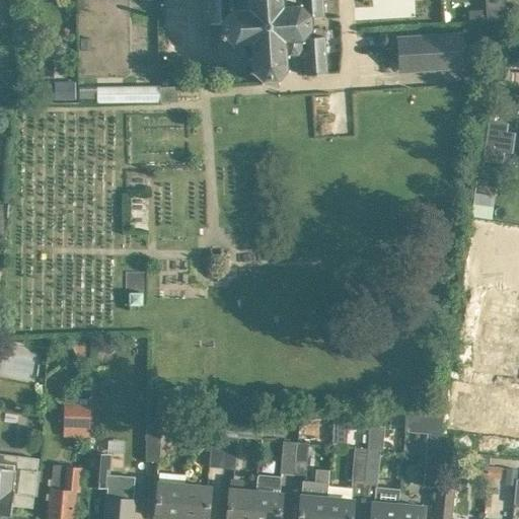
[(0,0),(0,27),(10,26),(6,0),(0,0)]
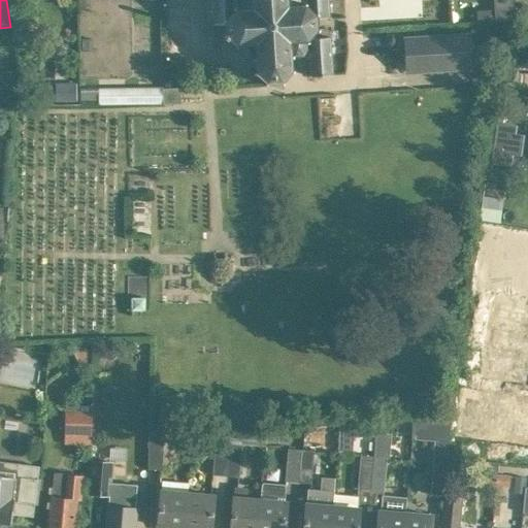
[(330,17),(329,0),(209,0),(213,43),(231,42),(236,46),(236,54),(243,59),(252,59),(254,56),(256,72),(267,83),(283,81),(292,70),(292,68),(308,67),(309,76),(333,75),(329,31),(326,28),(325,17),(330,17)]
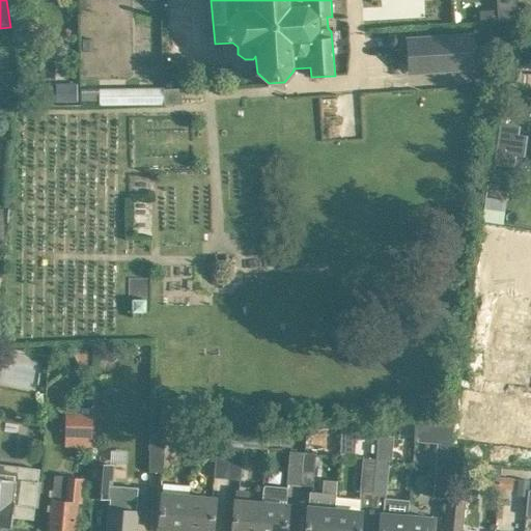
[(496,0),(497,8),(479,9),(480,21),(498,20),(515,20),(515,0),(496,0)]
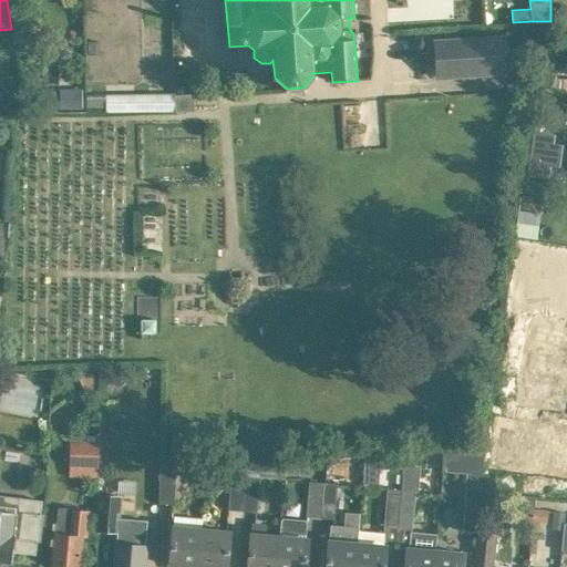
[(503,40),(434,43),(435,75),(505,72),(503,40)]
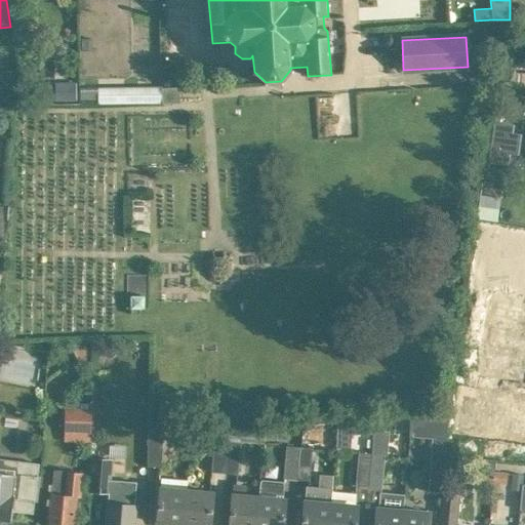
[(524,73),(498,72),(495,88),(524,89),(524,73)]
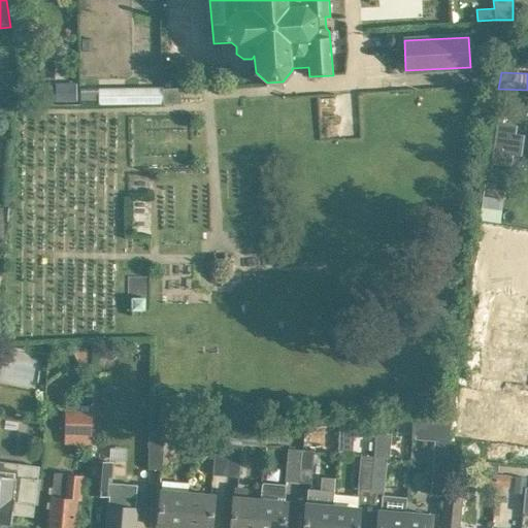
[(75,83),(55,83),(55,101),(75,101),(75,83)]
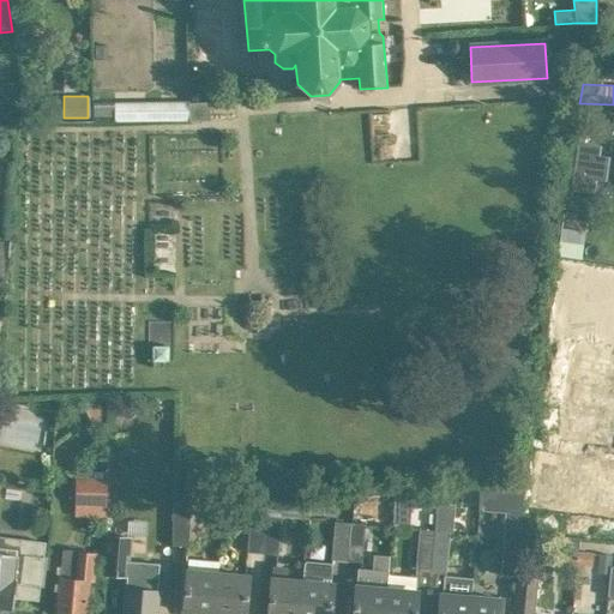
[(40,98),(40,120),(60,120),(60,98),(40,98)]
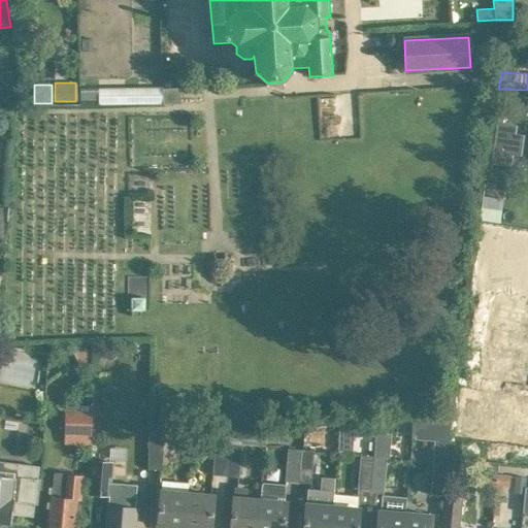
[(90,88),(80,88),(80,101),(98,100),(98,105),(163,104),(163,89),(162,88),(162,87),(90,88)]
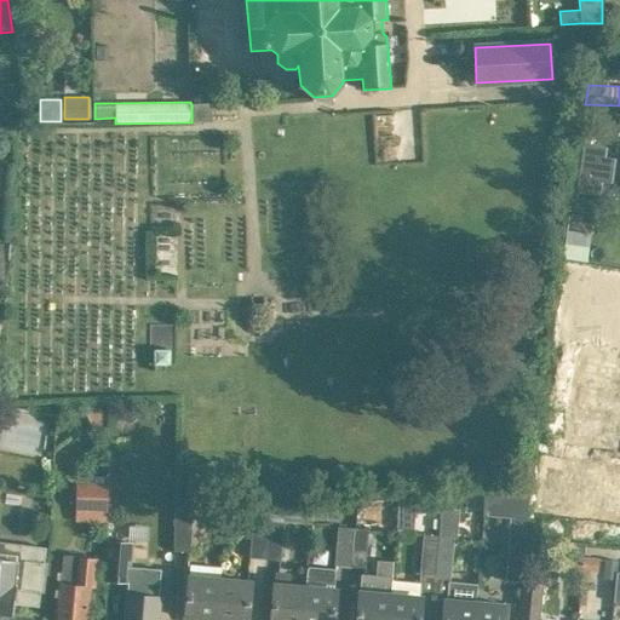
[(583,122),(581,133),(584,133),(613,138),(616,138),(619,119),(595,115),(593,125),(583,122)]
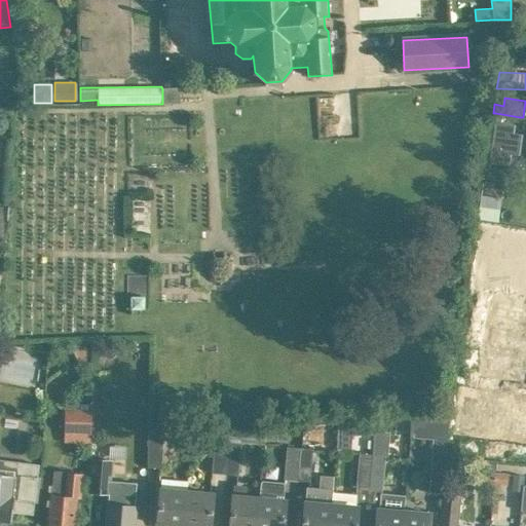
[(495,122),(490,159),(509,162),(511,154),(519,155),(522,134),(513,133),(514,124),(495,122)]
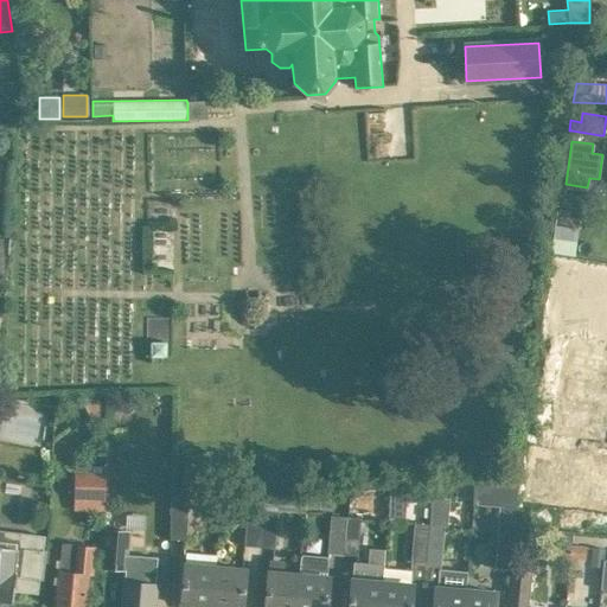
[(554,242),(553,247),(572,249),(576,223),(556,221),(554,242)]
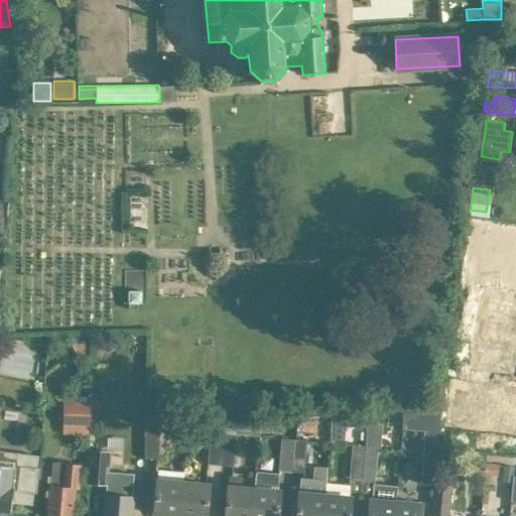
[(458,291),(456,300),(467,301),(468,293),(458,291)]
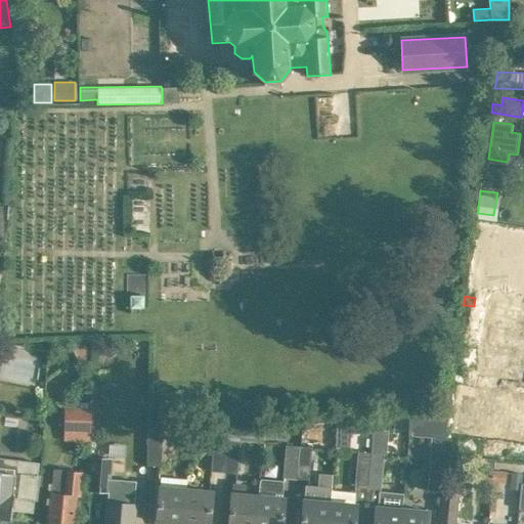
[(523,304),(490,300),(487,325),(523,331),(523,304)]
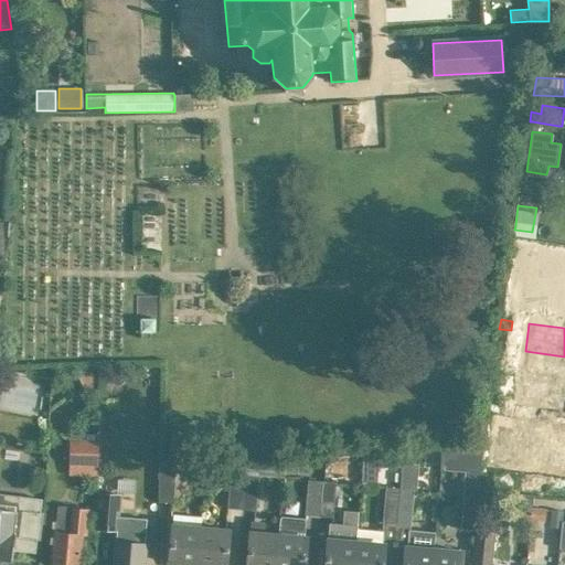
[(564,356),(525,351),(521,376),(564,383),(564,356)]
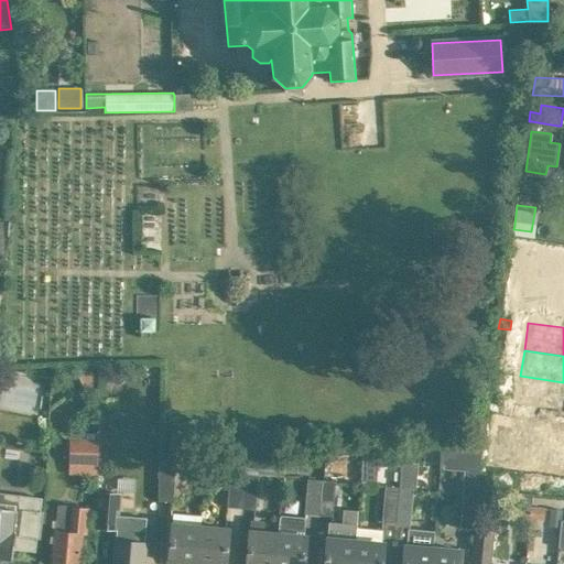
[(499,364),(498,372),(510,375),(511,365),(499,364)]
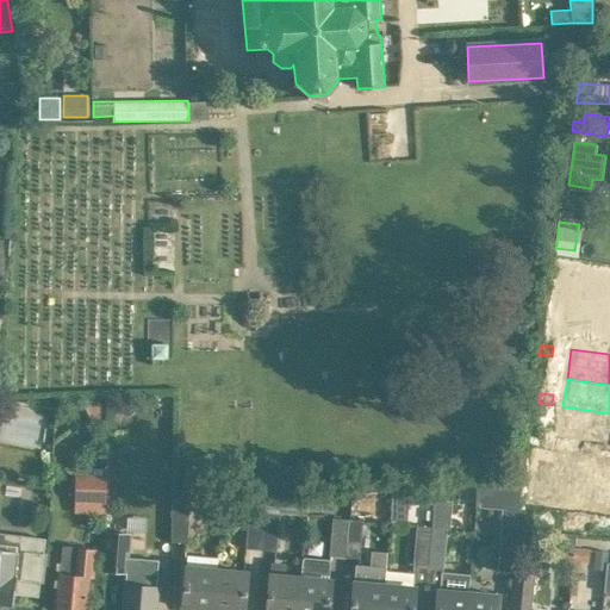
[(539,403),(537,414),(551,415),(552,405),(539,403)]
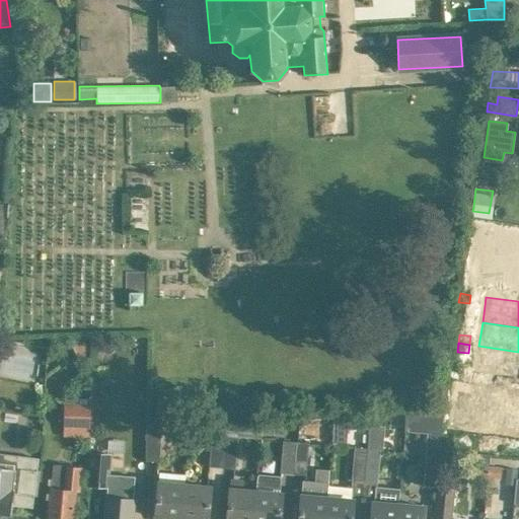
[(518,352),(478,346),(474,371),(517,377),(518,366),(518,352)]
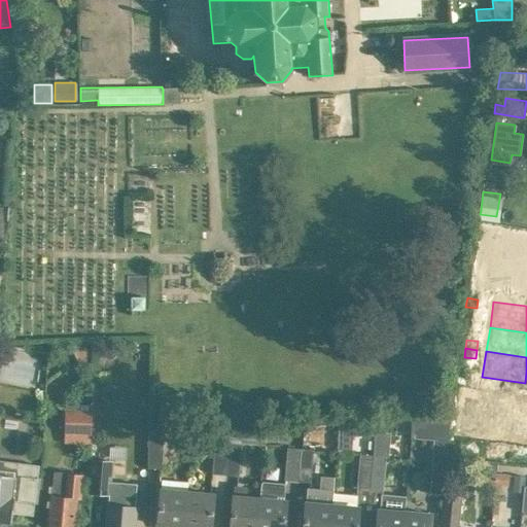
[(462,396),(458,440),(484,443),(488,398),(462,396)]
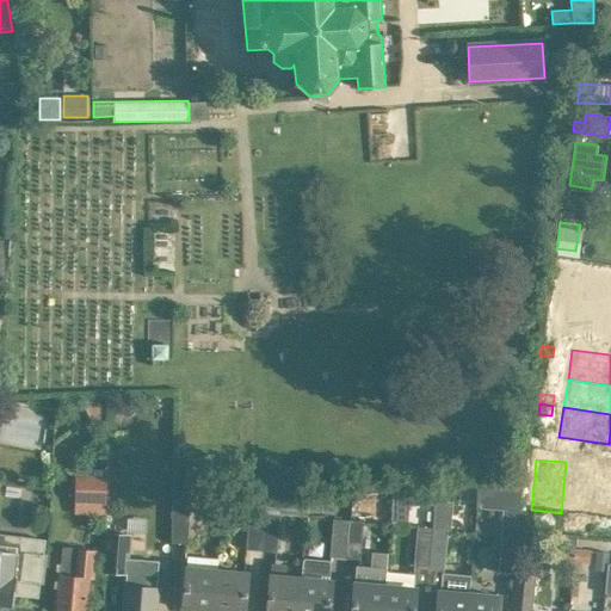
[(566,462),(561,513),(590,516),(594,466),(566,462)]
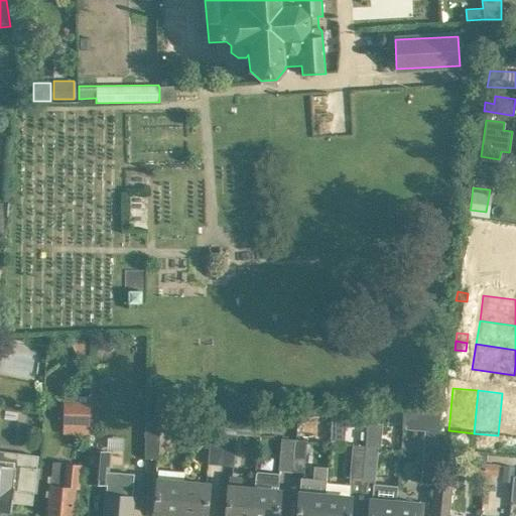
[(515,393),(502,393),(498,435),(515,436),(515,393)]
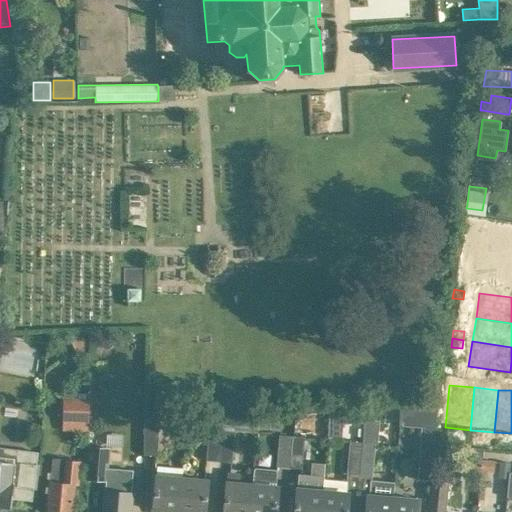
[(89,399),(63,398),(62,430),(88,431),(89,399)]
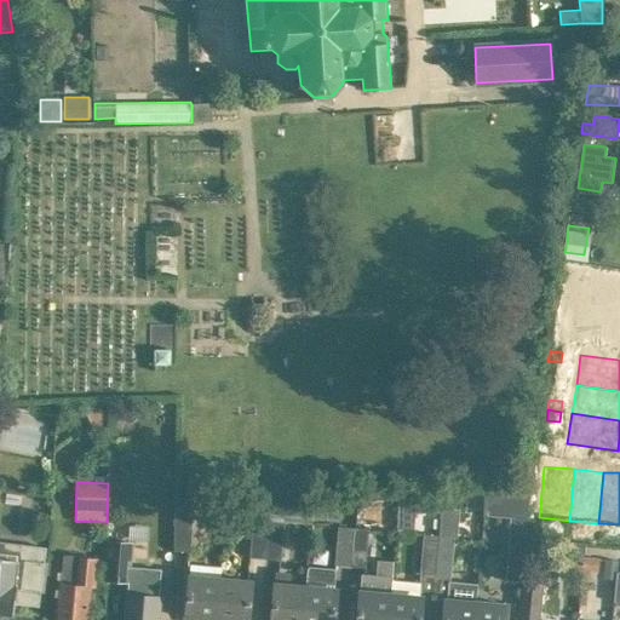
[(505,580),(521,581),(528,492),(487,494),(486,514),(487,514),(487,516),(510,518),(505,580)]
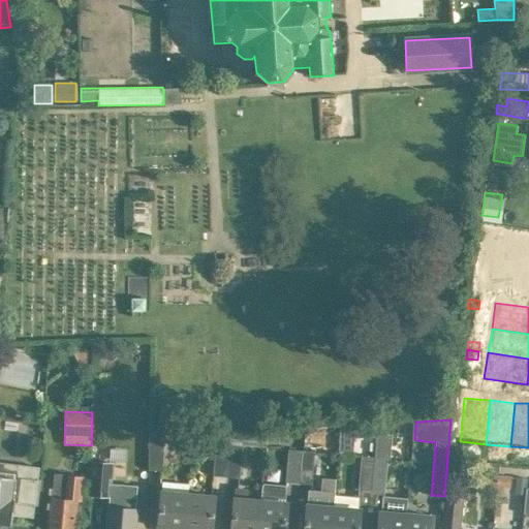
[(375,423),(359,424),(360,437),(377,436),(378,423),(375,423)]
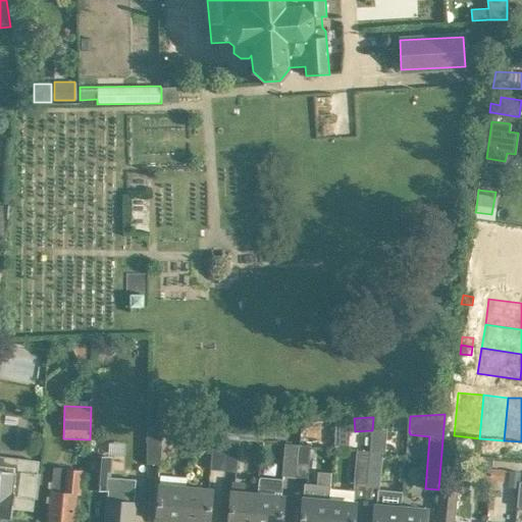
[(264,423),(262,437),(271,436),(273,423),(264,423)]
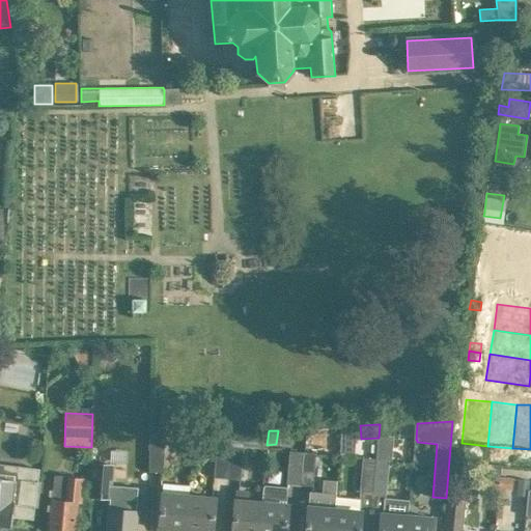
[(148,439),(148,472),(162,473),(165,440),(148,439)]
